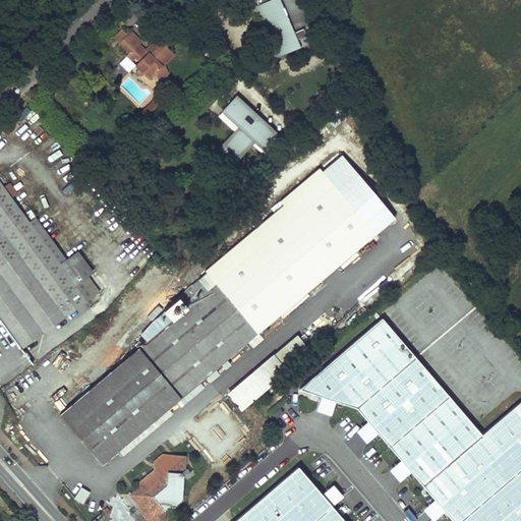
[(256,8),(253,10),(277,61),(300,50),(297,43),(306,38),(302,31),(308,29),(294,0),(274,0),(256,0),(256,1),(255,3),(255,6),(256,8)]
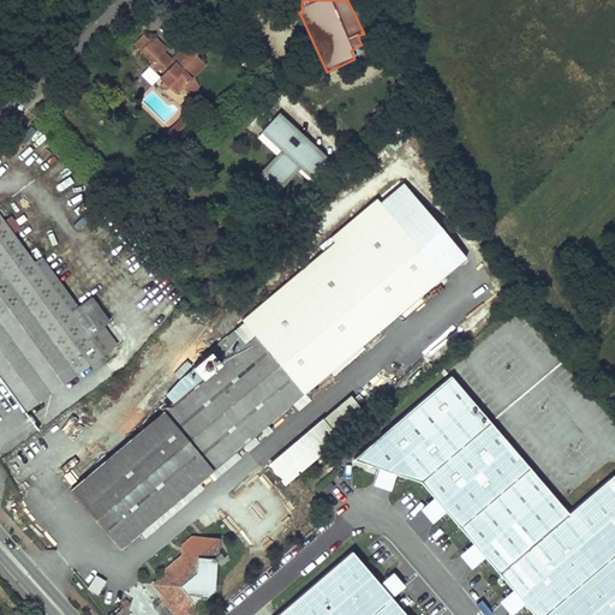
[(351,51),(354,59),(371,51),(364,34),(357,36),(362,45),(351,51)]
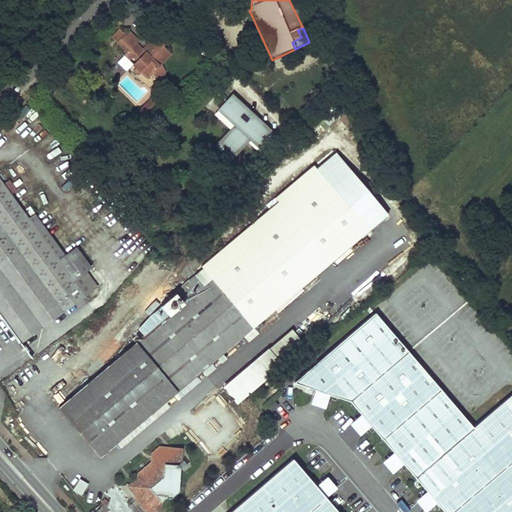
[(127,34),(121,29),(113,37),(118,43),(127,34)]
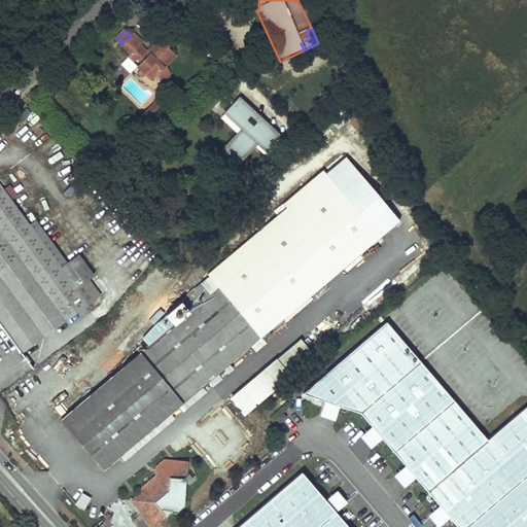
[(171,44),(164,36),(148,51),(141,44),(143,42),(133,33),(131,35),(121,44),(132,54),(133,56),(135,54),(138,57),(137,58),(142,63),(138,67),(141,70),(146,75),(148,73),(153,78),(157,75),(164,81),(171,74),(164,68),(176,56),(168,47),(171,44)]
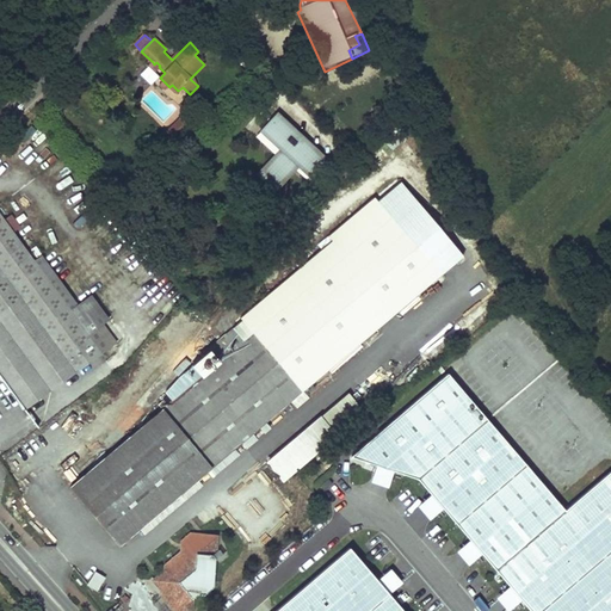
[(153,62),(148,67),(154,72),(159,67),(160,66),(156,62),(154,65),(153,62)]
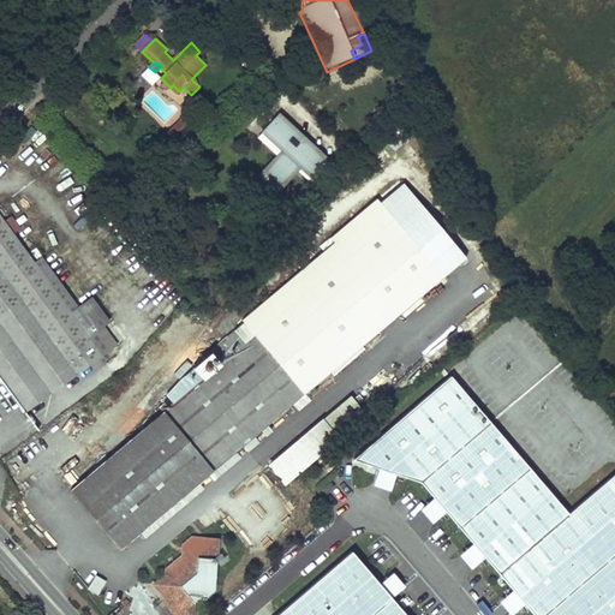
[(330,162),(280,118),(268,132),(290,150),(263,179),(278,192),(303,163),(317,177),(330,162)]
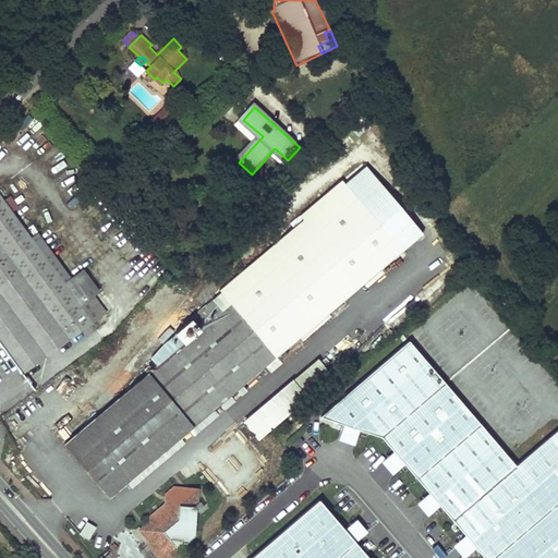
[(172,117),(165,109),(154,120),(160,128),(172,117)]
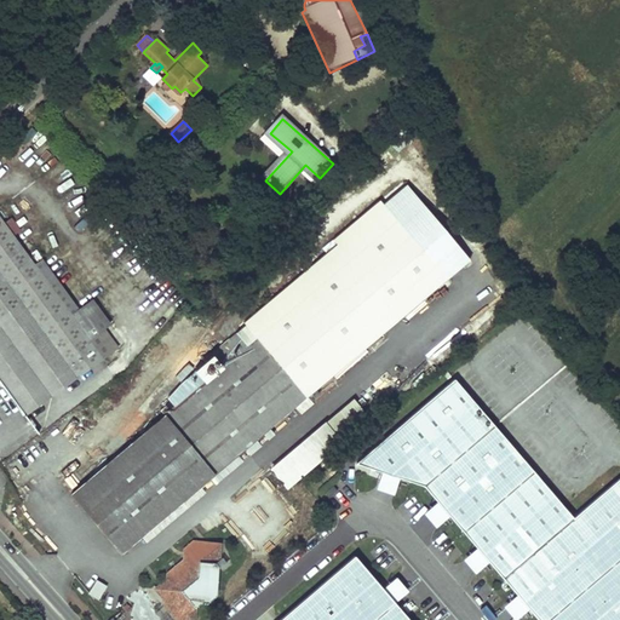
[(400,150),(413,136),(403,126),(389,141),(400,150)]
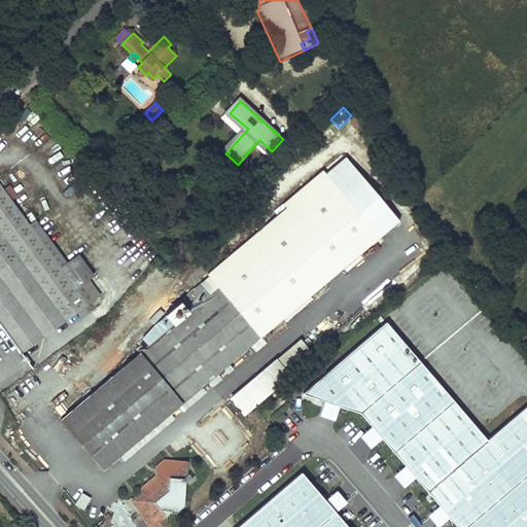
[(316,131),(321,141),(339,132),(332,121),(316,131)]
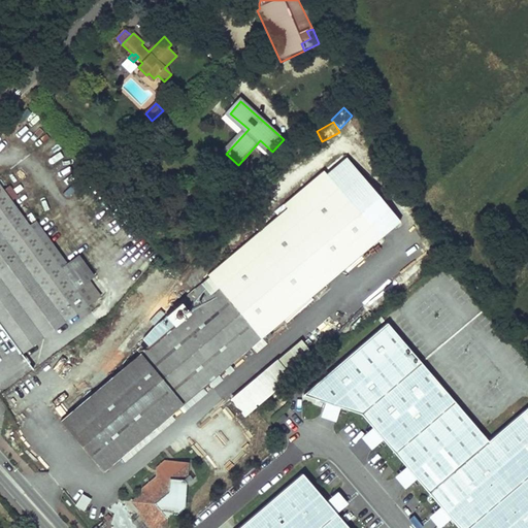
[(141,355),(61,422),(103,471),(381,238),(325,171),(275,212),(278,217),(208,275),(210,277),(182,301),(183,303),(191,314),(175,326),(151,347),(141,355)]
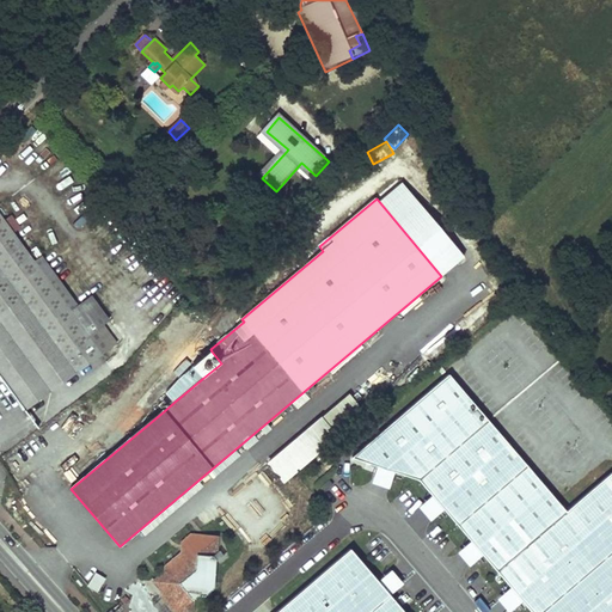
[(103,323),(109,319),(91,295),(78,305),(42,257),(35,263),(0,215),(0,375),(24,409),(102,353),(87,335),(103,323)]
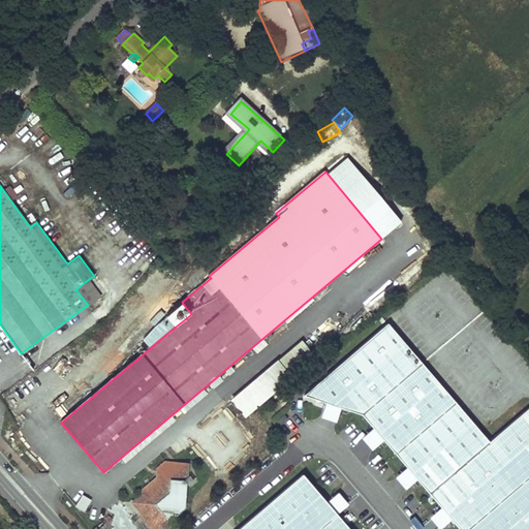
[(101,296),(89,279),(75,289),(88,305),(101,296)]
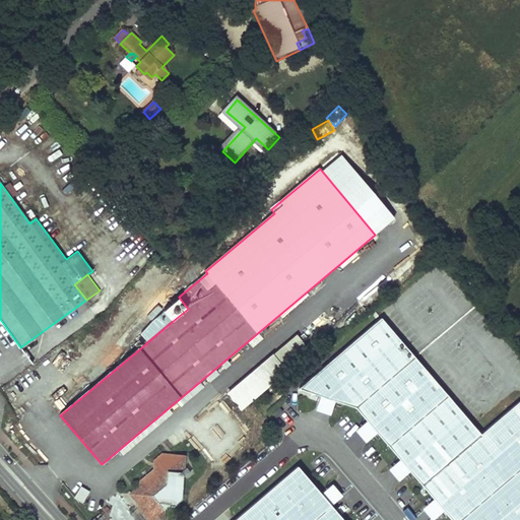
[(165,311),(173,321),(188,309),(180,299),(165,311)]
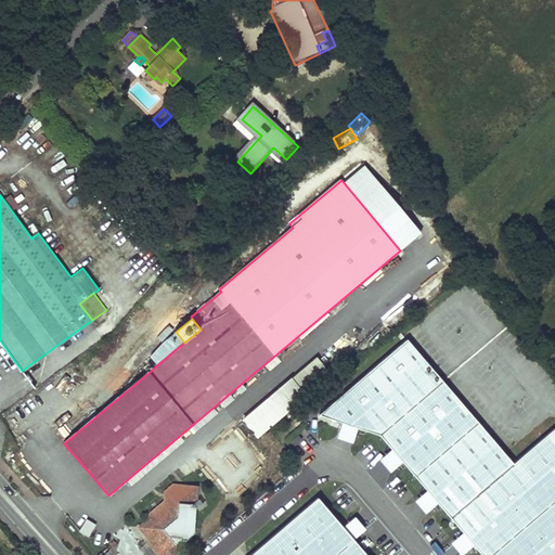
[(554,554),(554,428),(513,464),(407,339),(319,414),(341,423),(358,428),(382,436),(392,449),(403,462),(427,490),(438,503),(463,532),(474,545),(482,554),(554,554)]
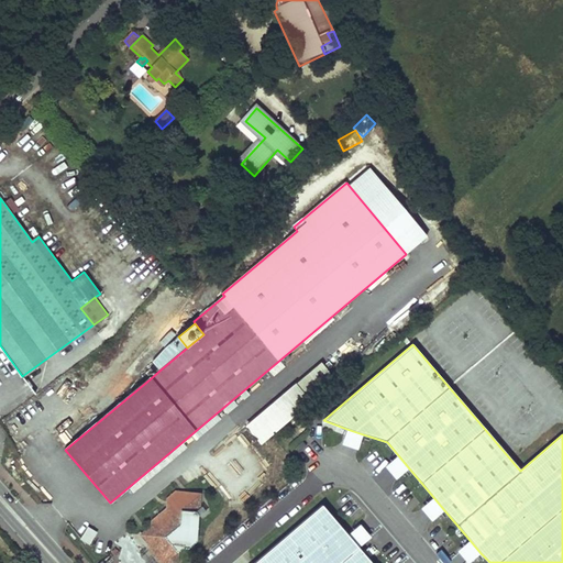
[(334,373),(322,359),(296,382),(308,396),(334,373)]
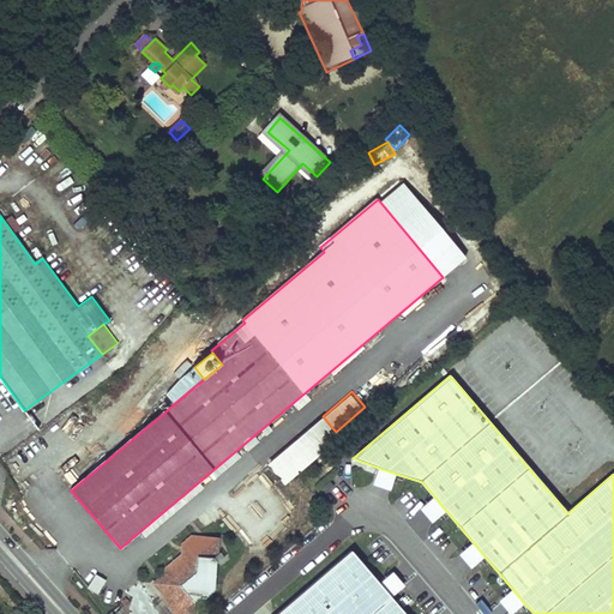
[(160,407),(164,413),(175,403),(170,397),(160,407)]
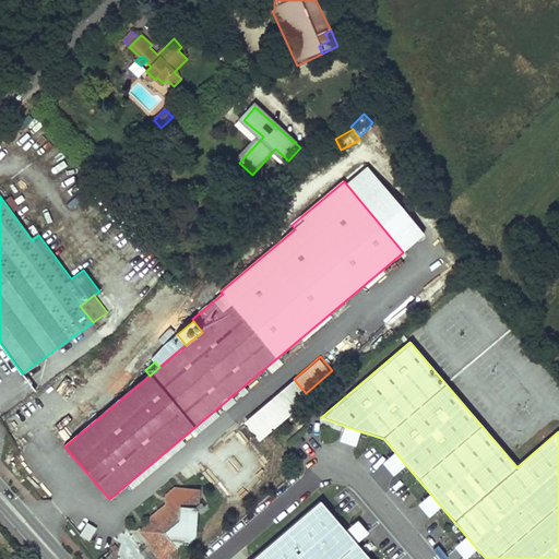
[(360,431),(344,426),(340,441),(355,447),(360,431)]
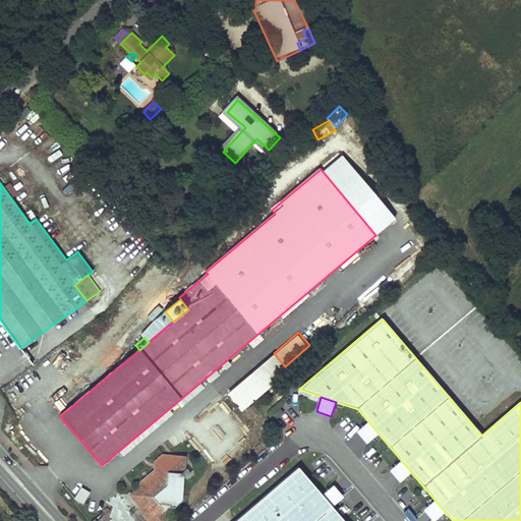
[(281,408),(274,414),(277,418),(284,412),(281,408)]
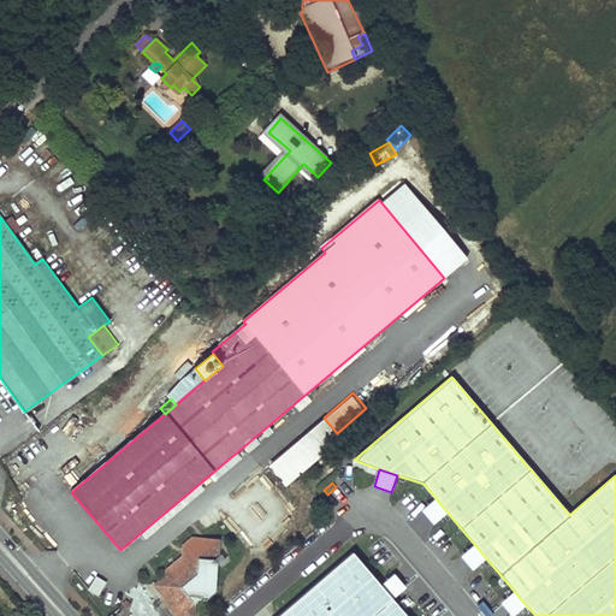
[(448,513),(436,498),(421,510),(433,525),(448,513)]
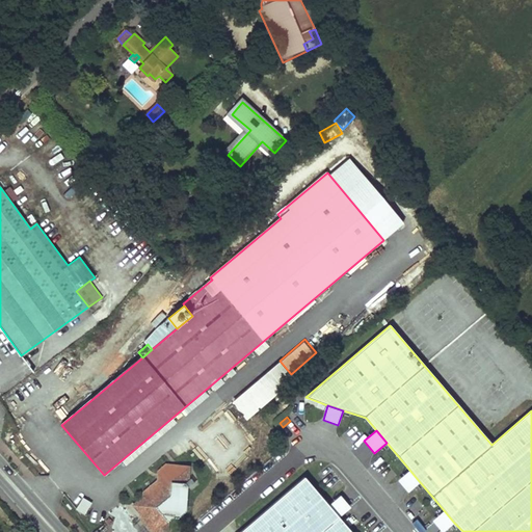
[(170,495),(170,482),(185,483),(188,479),(189,467),(166,463),(160,469),(163,473),(163,477),(158,477),(158,481),(143,493),(142,498),(141,515),(141,520),(152,531),(155,531),(168,521),(173,517),(175,500),(170,495)]
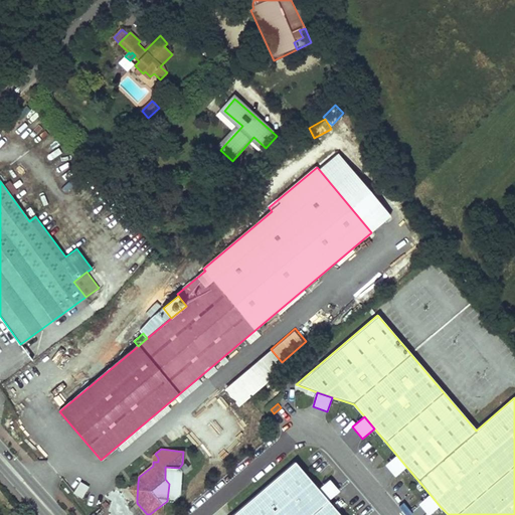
[(406,467),(396,455),(384,465),(394,477),(406,467)]
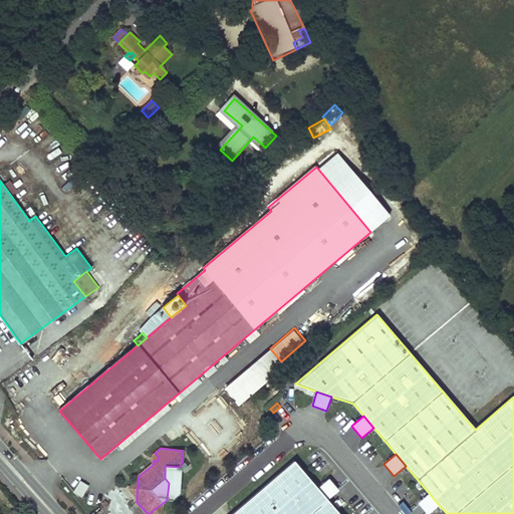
[(339,513),(328,500),(317,488),(294,461),(232,513),(339,513)]
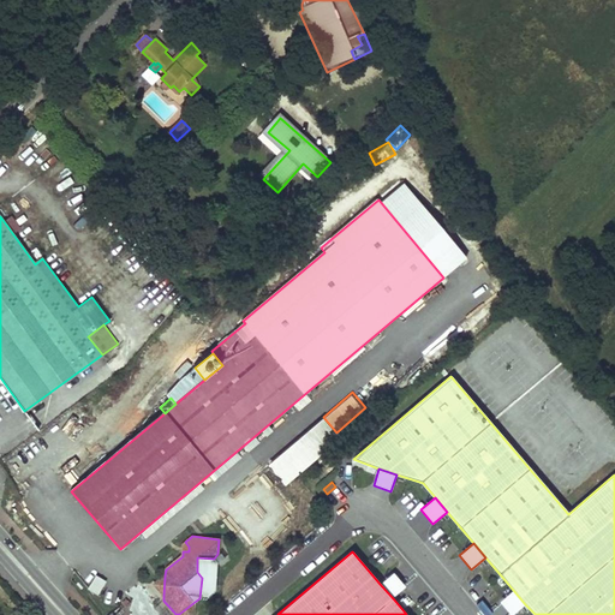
[(393,572),(380,584),(393,598),(406,586),(393,572)]
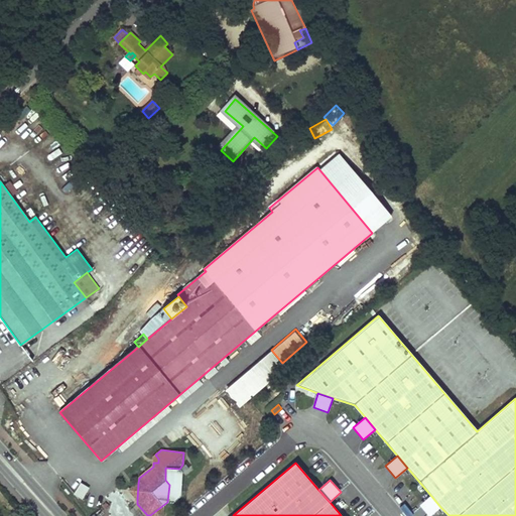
[(83,498),(90,486),(80,481),(73,493),(83,498)]
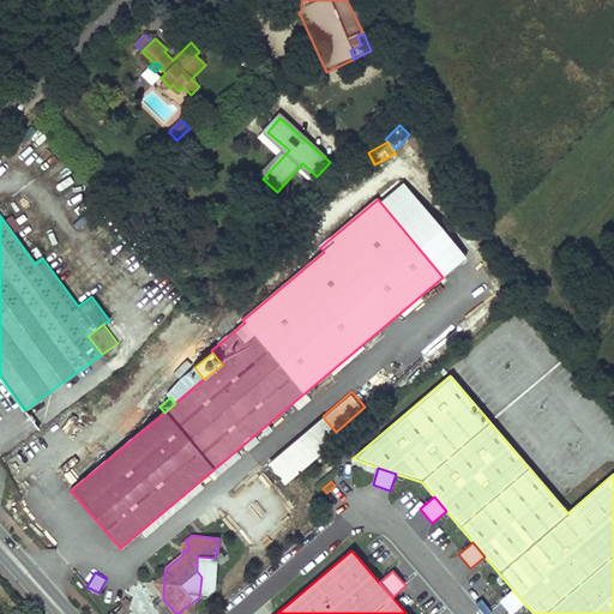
[(152,584),(163,595),(164,575),(152,584)]
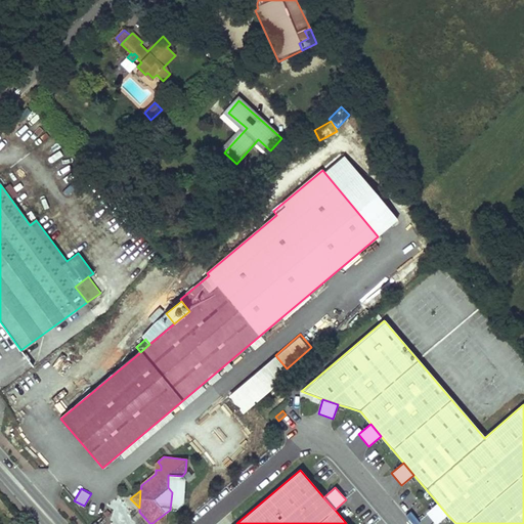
[(436,523),(447,515),(437,503),(426,513),(435,523),(436,523)]
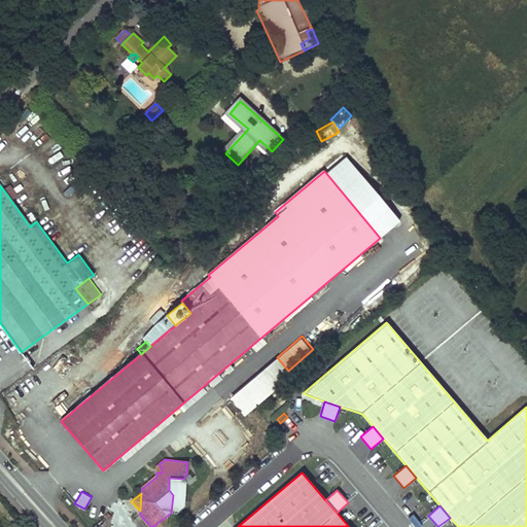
[(165,526),(167,516),(153,526),(165,526)]
